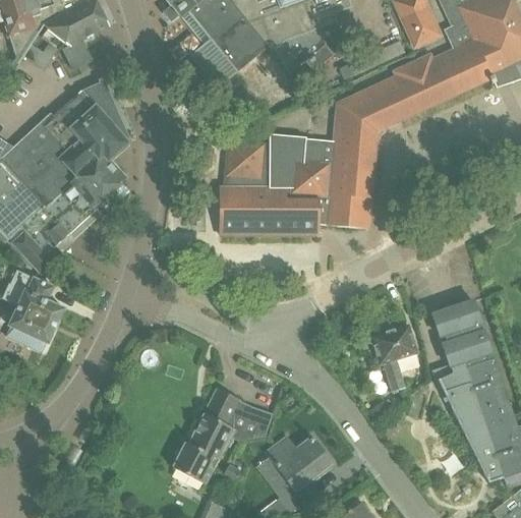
[(18,63),(32,43),(44,23),(43,23),(81,0),(0,0),(0,7),(9,37),(14,53),(18,63)]
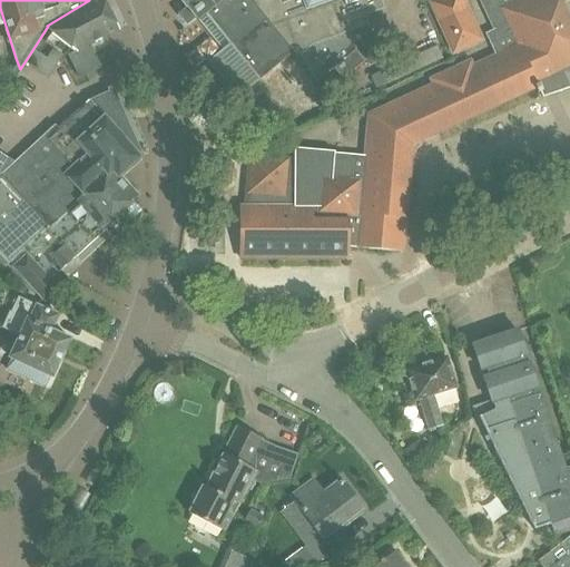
[(69,52),(80,76),(101,65),(90,41),(116,26),(102,0),(89,0),(47,26),(48,26),(77,49),(69,52)]
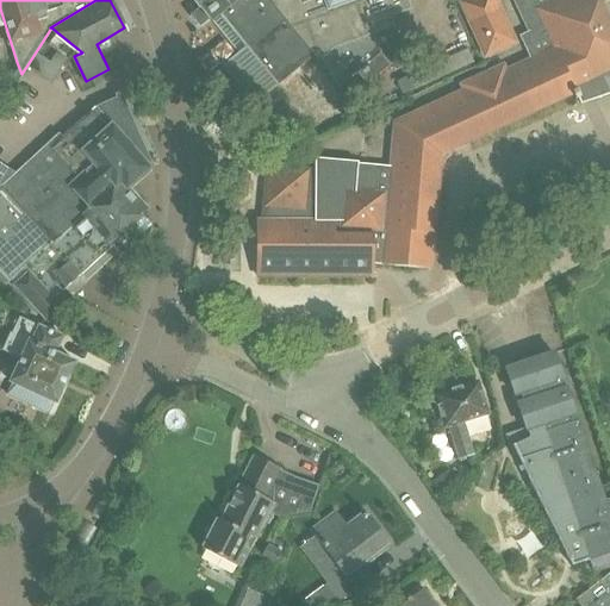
[(232,57),(262,93),(277,82),(313,52),(340,85),(358,69),(367,81),(391,62),(404,50),(391,13),(411,6),(409,0),(195,0),(203,8),(194,16),(198,20),(201,25),(211,18),(211,19),(218,13),(246,45),(232,57)]
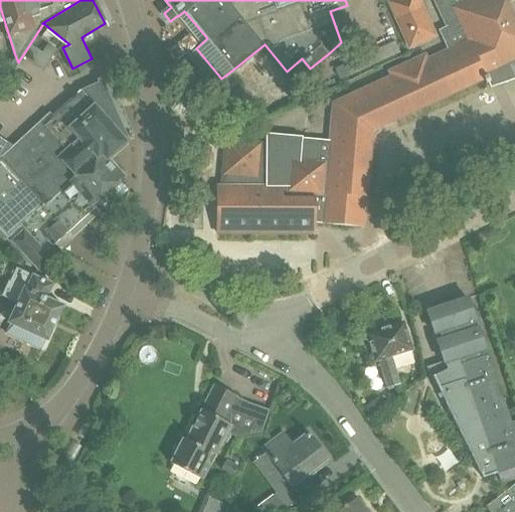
[(220,189),(217,224),(218,231),(316,231),(316,220),(324,220),(324,221),(364,224),(371,134),(373,135),(379,127),(378,125),(483,76),(486,80),(488,79),(491,84),(514,76),(514,17),(506,0),(436,0),(449,26),(442,29),(450,47),(426,57),(424,52),(389,69),(391,73),(349,94),(351,98),(337,104),(336,120),(331,119),(330,138),(260,131),(260,132),(267,133),(267,138),(232,133),(223,189),(220,189)]
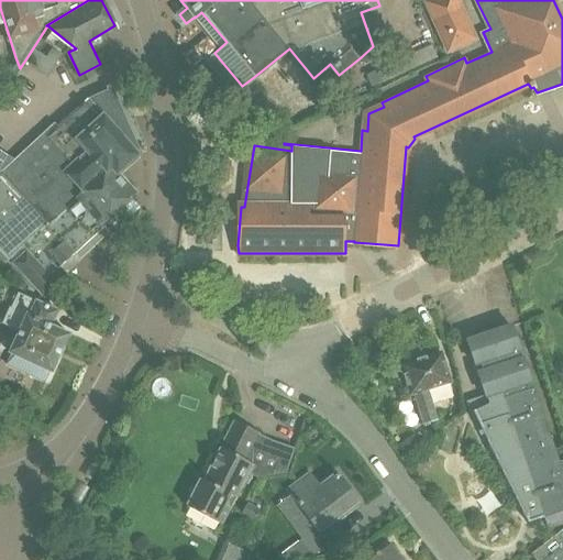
[(427,0),(449,48),(475,36),(457,0),(427,0)]
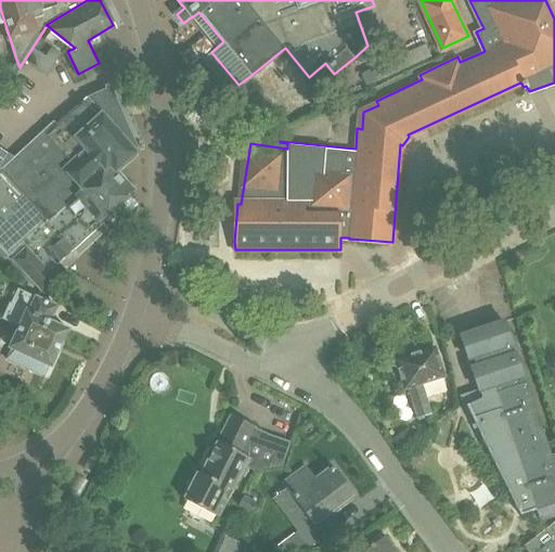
[(362,72),(368,84),(431,54),(426,42),(362,72)]
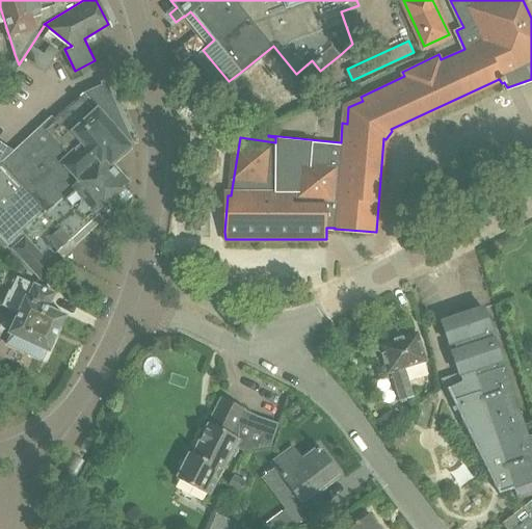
[(25,55),(46,69),(57,50),(49,45),(45,51),(32,44),(25,55)]
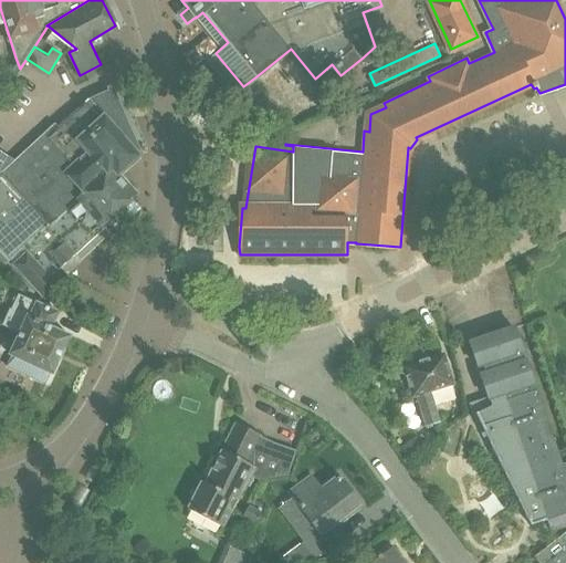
[(88,95),(64,117),(116,173),(138,154),(133,149),(136,148),(108,87),(88,95)]
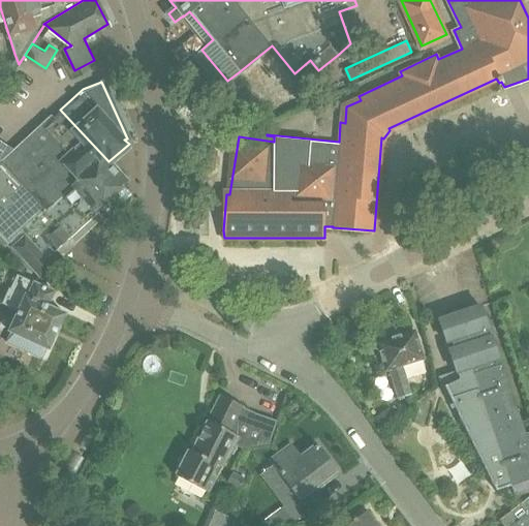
[(14,146),(82,220),(97,206),(98,208),(123,185),(121,183),(123,181),(124,181),(126,179),(120,174),(121,173),(116,167),(114,167),(109,161),(60,110),(53,117),(50,114),(14,146)]
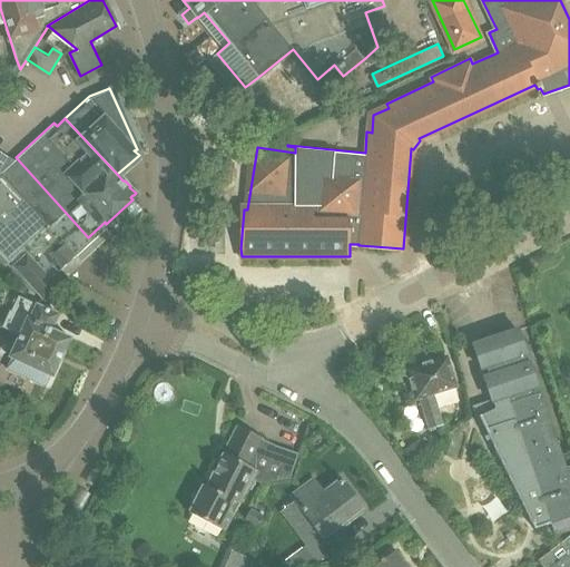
[(11,264),(42,299),(58,284),(51,276),(90,240),(88,237),(16,157),(0,170),(0,250),(9,261),(10,260),(12,263),(11,264)]
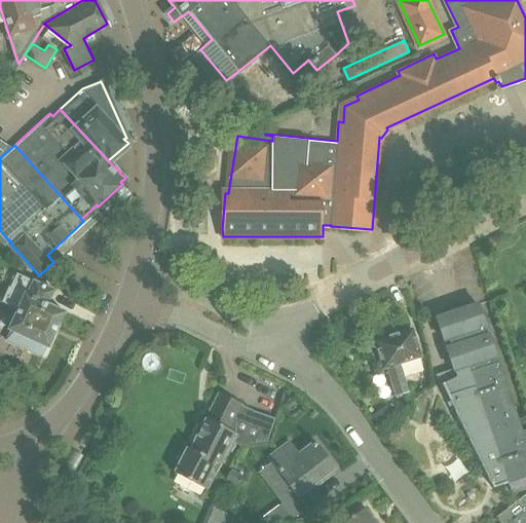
[(201,147),(199,166),(213,167),(215,148),(201,147)]
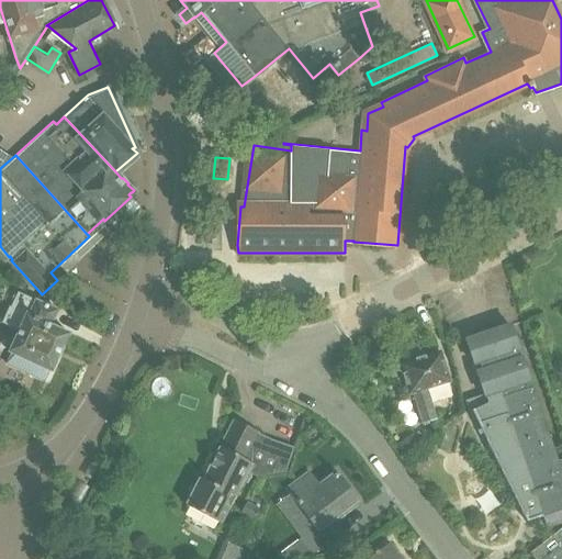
[(0,317),(20,327),(18,331),(60,351),(68,333),(49,324),(56,309),(36,300),(15,290),(10,303),(7,302),(0,316),(0,317)]
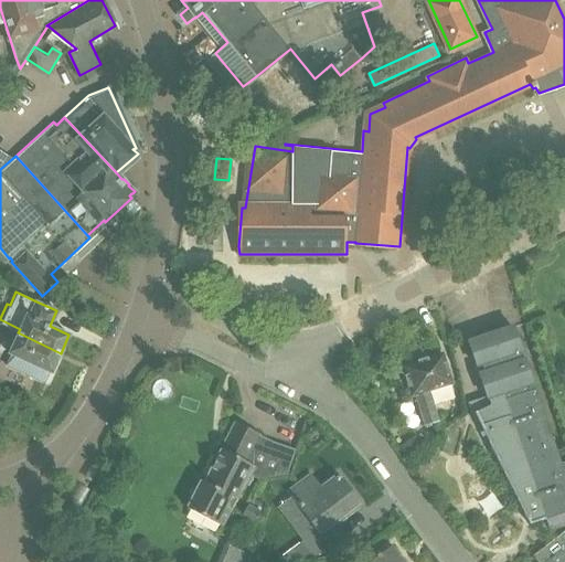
[(547,517),(551,529),(564,523),(564,478),(514,325),(469,340),(488,396),(470,402),(530,522),(547,517)]
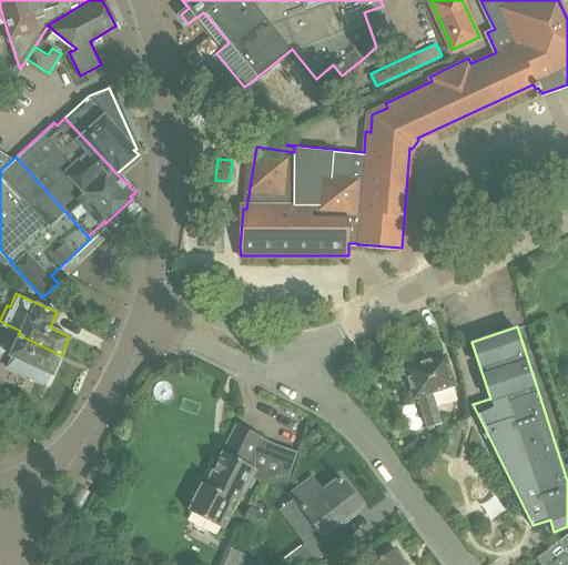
[(61,355),(18,334),(9,354),(11,354),(7,364),(46,382),(50,373),(51,374),(61,355)]
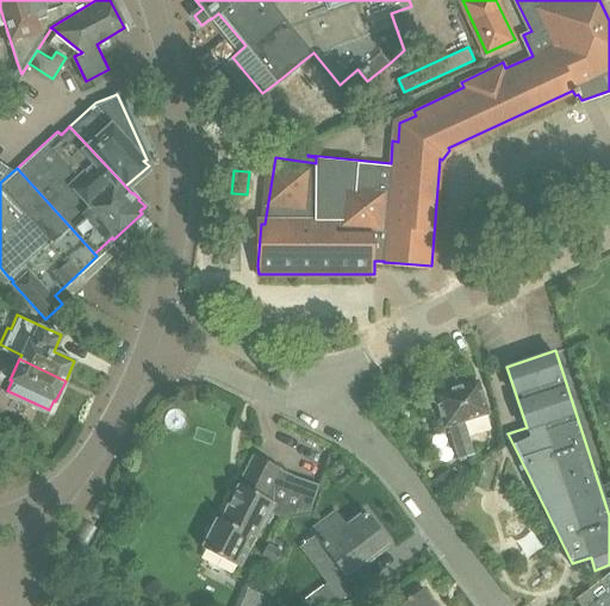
[(448,423),(459,456),(474,451),(468,433),(492,426),(487,411),(478,381),(462,386),(459,385),(453,386),(450,389),(435,394),(444,424),(448,423)]
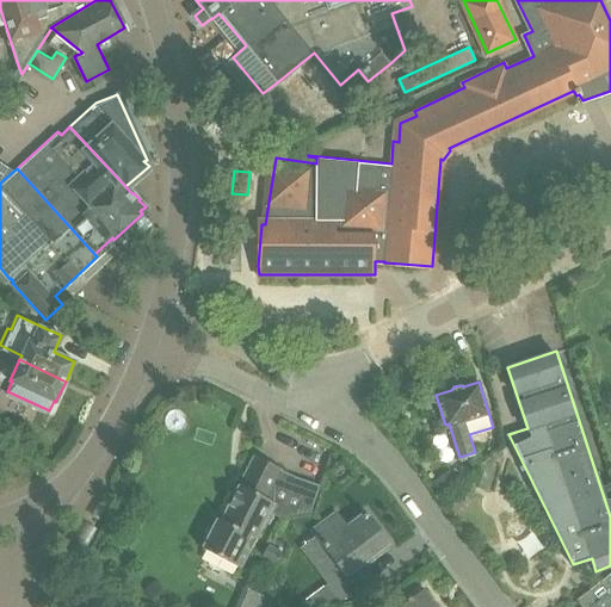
[(203,546),(239,567),(264,521),(269,524),(279,505),(273,501),(277,496),(270,491),(282,468),(255,454),(242,479),(222,518),(218,516),(203,546)]
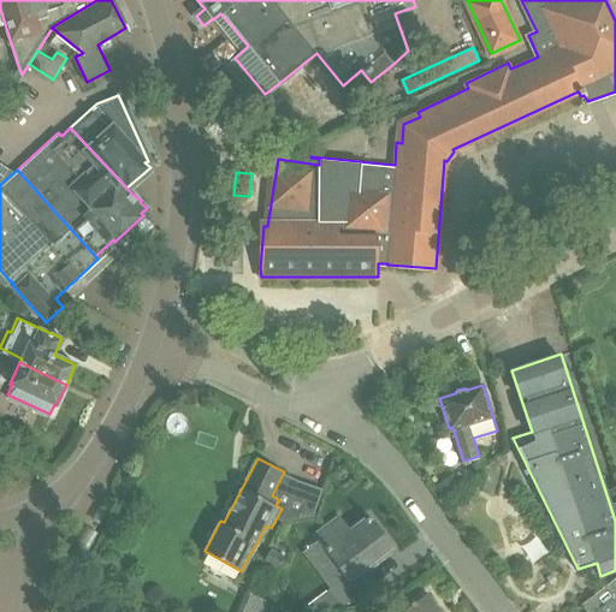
[(454,470),(437,483),(445,493),(462,481),(454,470)]
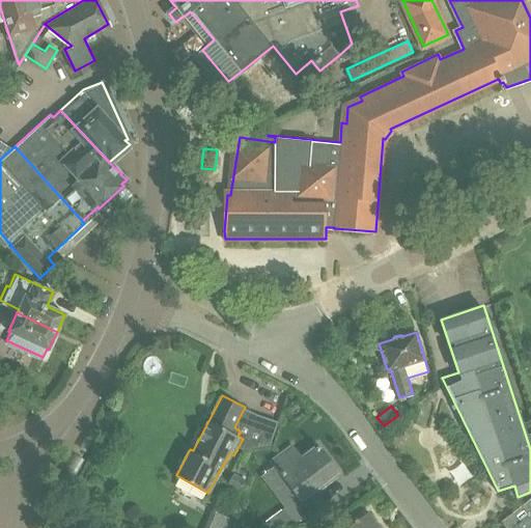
[(259,414),(242,448),(270,442),(277,420),(259,414)]
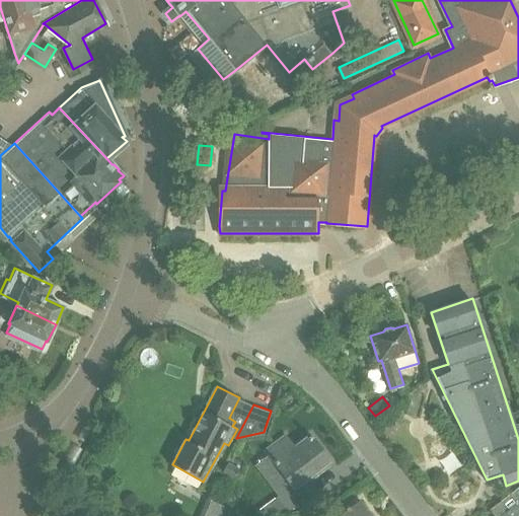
[(285,436),(265,450),(268,454),(276,465),(292,487),(293,487),(293,488),(329,460),(309,434),(307,436),(308,437),(294,447),(285,436)]
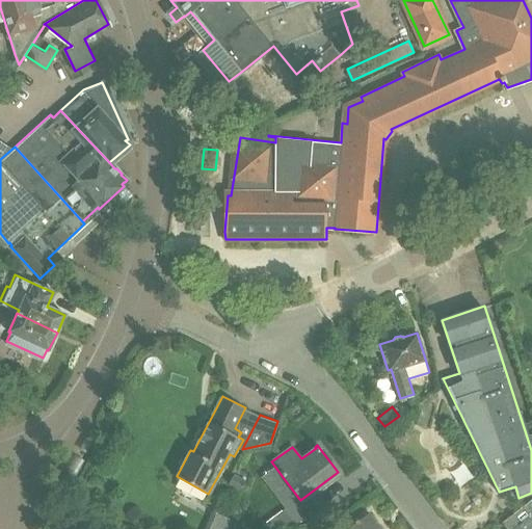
[(274,466),(261,475),(285,507),(283,509),(283,508),(267,520),(272,526),(291,525),(304,514),(295,503),(300,499),(299,499),(283,477),(274,466)]
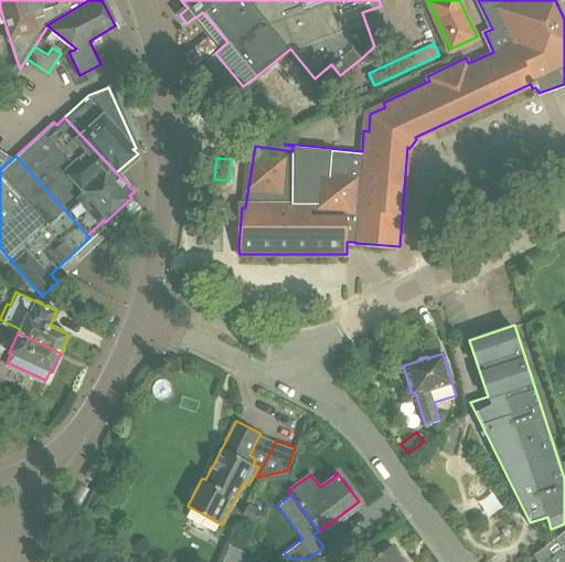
[(243,515),(256,521),(262,509),(247,501),(242,513),(243,515)]
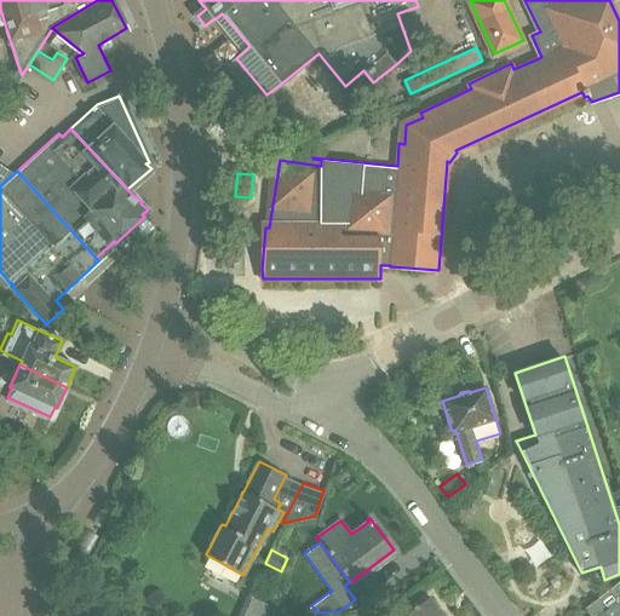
[(595,615),(619,615),(619,579),(609,588),(618,599),(595,615)]
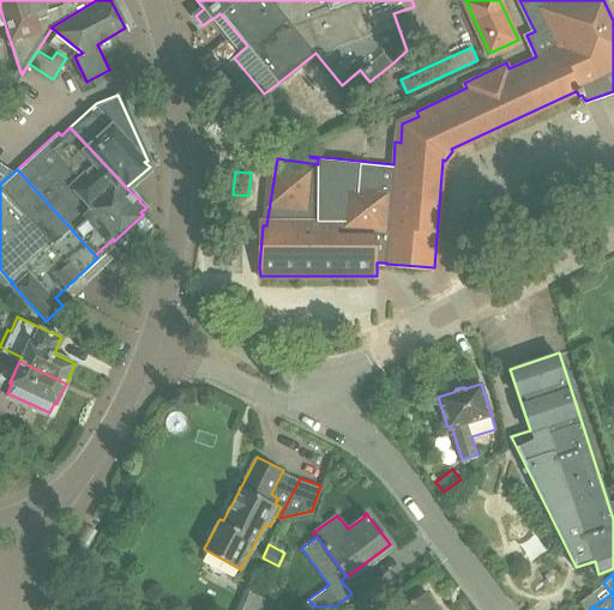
[(259,609),(265,597),(244,587),(234,609),(259,609)]
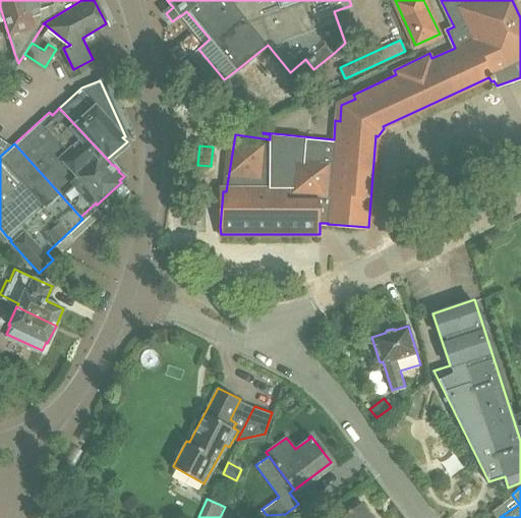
[(371,517),(361,503),(340,517),(371,517)]
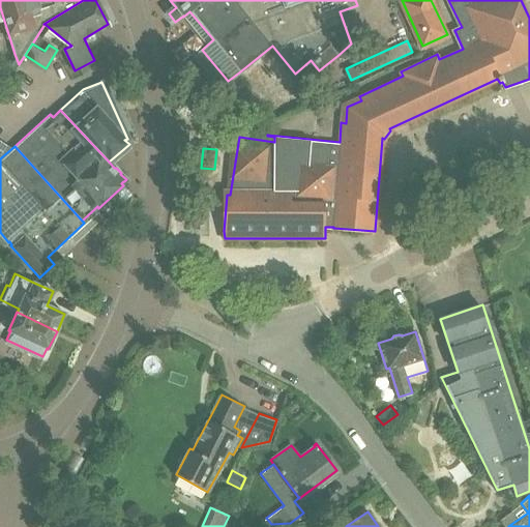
All buildings are outlined.
